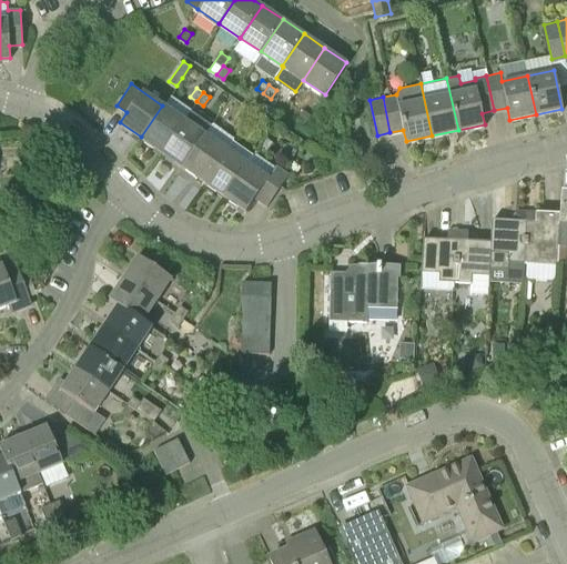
[(243,126),(253,110),(245,103),(234,120),(243,126)]
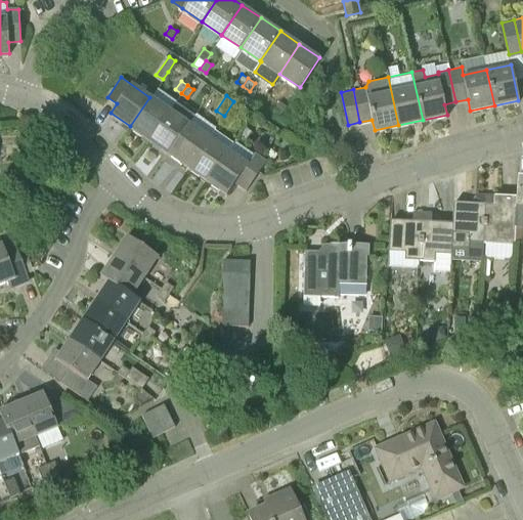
[(149,139),(169,111),(149,97),(130,126),(149,139)]
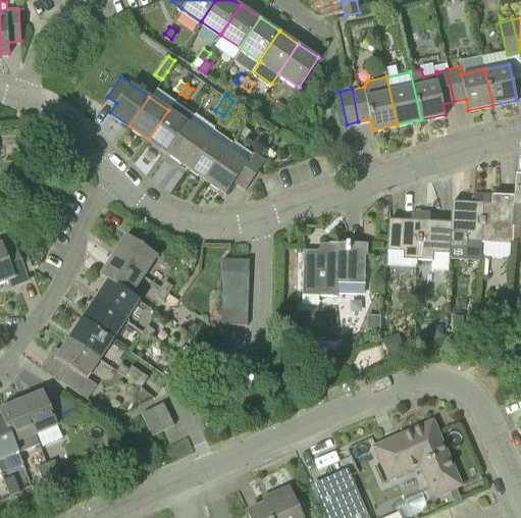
[(279,112),(285,104),(278,99),(272,108),(279,112)]
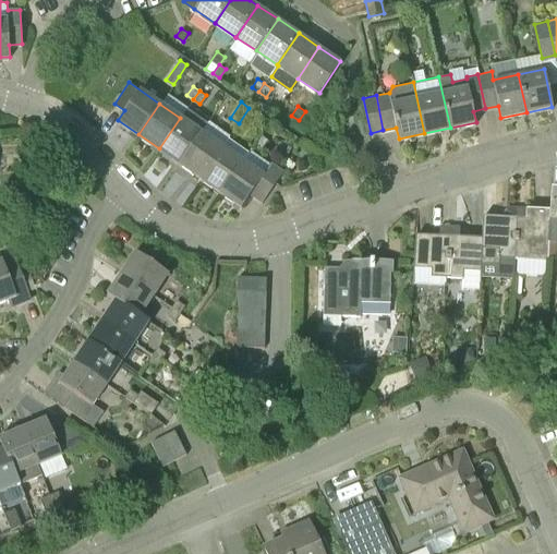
[(180,163),(201,132),(180,118),(159,148),(180,163)]
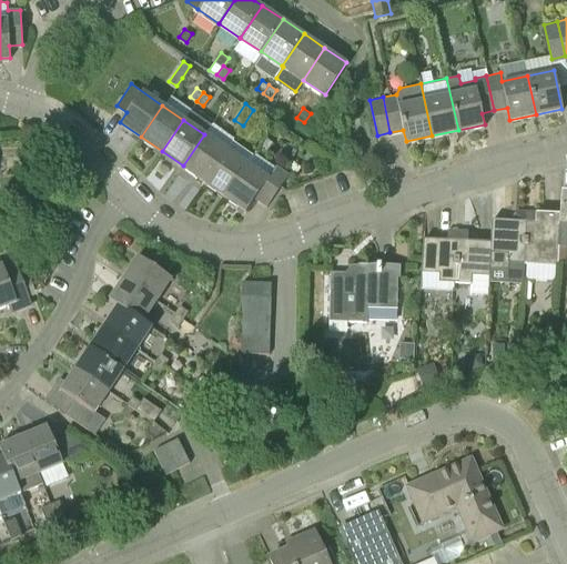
[(203,180),(225,149),(204,134),(183,165),(203,180)]
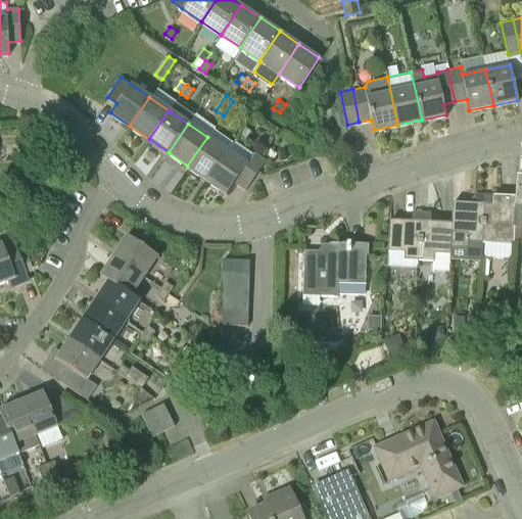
[(252,128),(245,124),(239,133),(245,137),(252,128)]
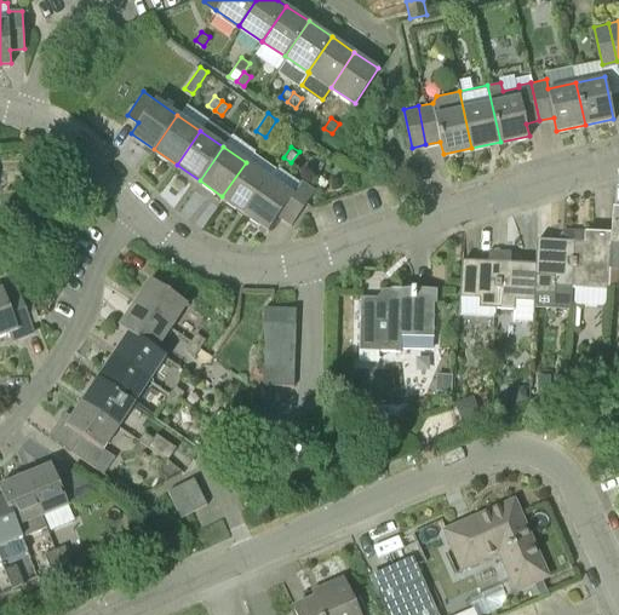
[(245,212),(269,178),(246,162),(222,196),(245,212)]
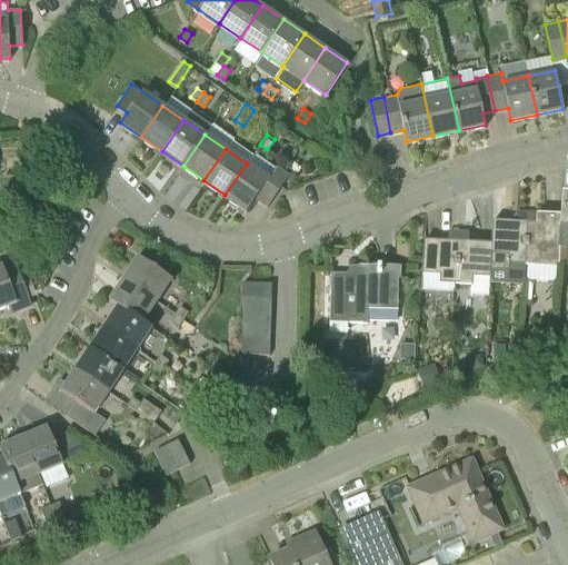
[(268,205),(280,187),(289,172),(277,164),(267,178),(247,164),(225,195),(247,210),(256,197),(268,205)]
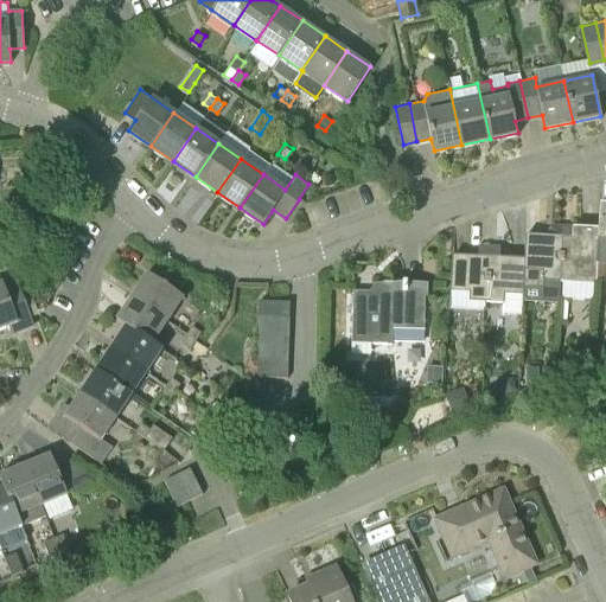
[(560,277),(563,224),(552,223),(552,235),(525,234),(524,258),(523,270),(524,270),(524,268),(543,269),(542,276),(560,277)]
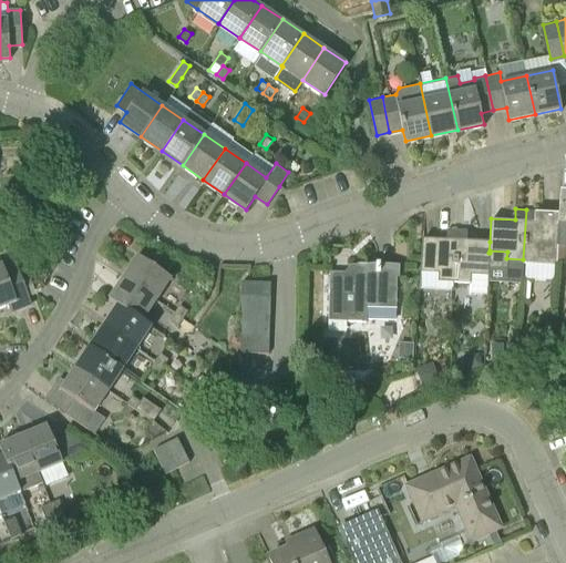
[(559,213),(559,212),(526,210),(523,259),(556,262),(558,221),(559,213)]
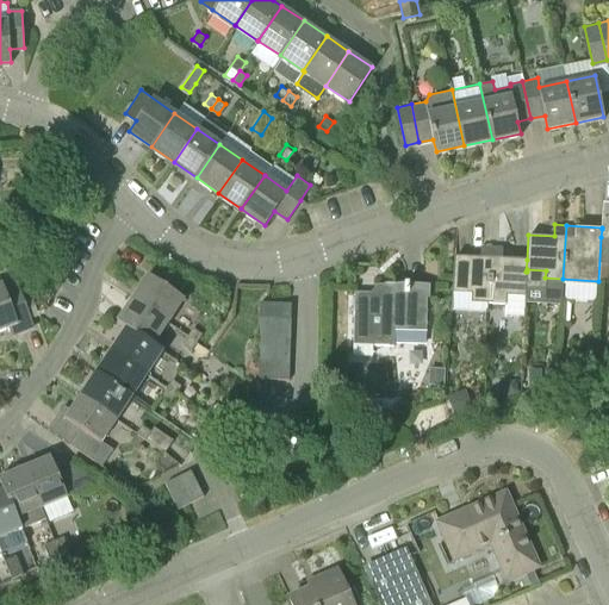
[(489,300),(492,247),(479,245),(479,256),(455,255),(453,289),(472,291),(472,299),(489,300)]
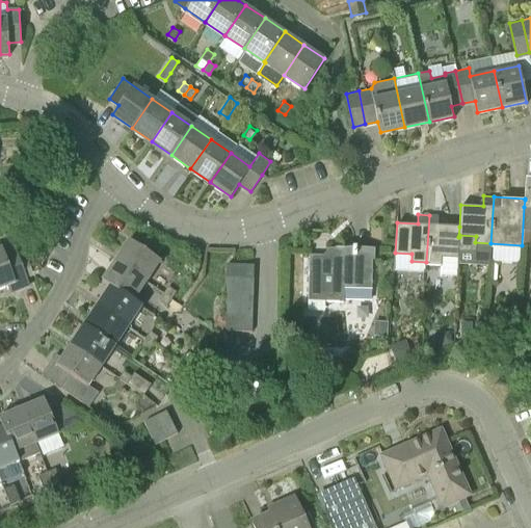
[(459,227),(437,225),(439,216),(429,215),(426,262),(441,263),(442,256),(458,257),(459,237),(458,237),(459,227)]
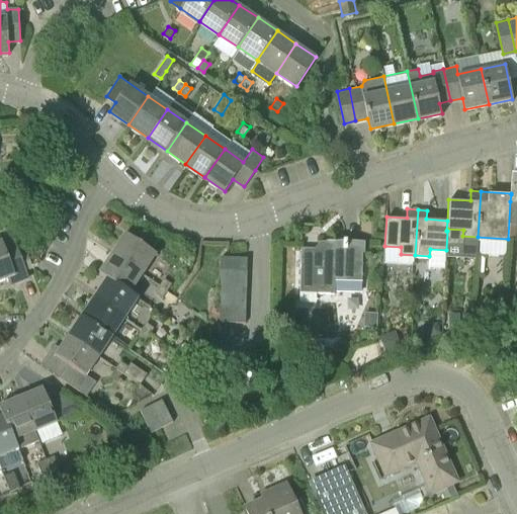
[(112,252),(143,272),(157,252),(126,232),(112,252)]
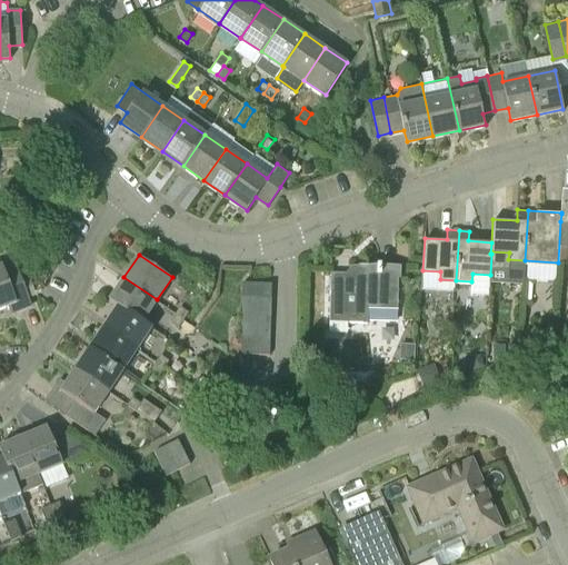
[(0,264),(0,307),(8,304),(11,310),(32,301),(17,263),(5,267),(2,264),(0,264)]
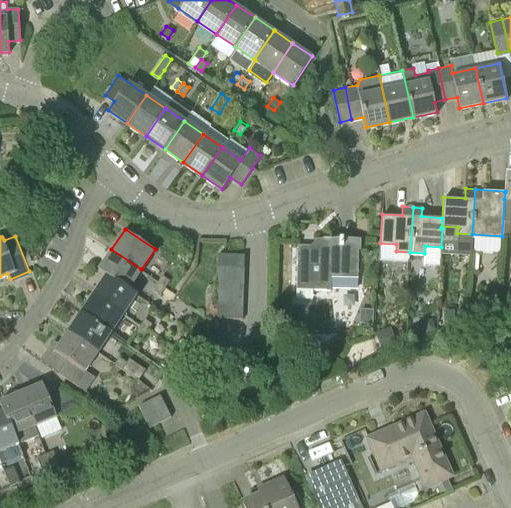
[(358,276),(359,239),(331,238),(331,237),(317,237),(311,244),(297,244),(297,287),(296,296),(312,297),(312,288),(331,288),(331,284),(357,285),(358,276)]
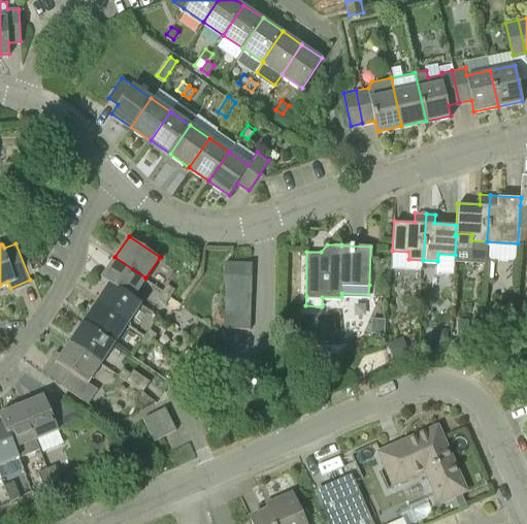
[(132,297),(133,296),(145,277),(114,257),(101,276),(109,282),(132,297)]
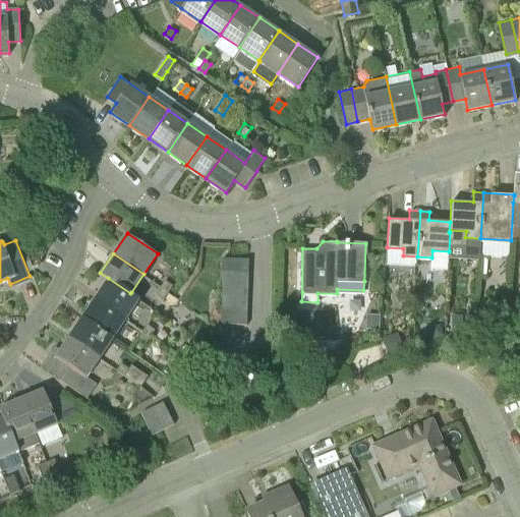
[(222,271),(248,272),(248,257),(222,257),(222,271)]
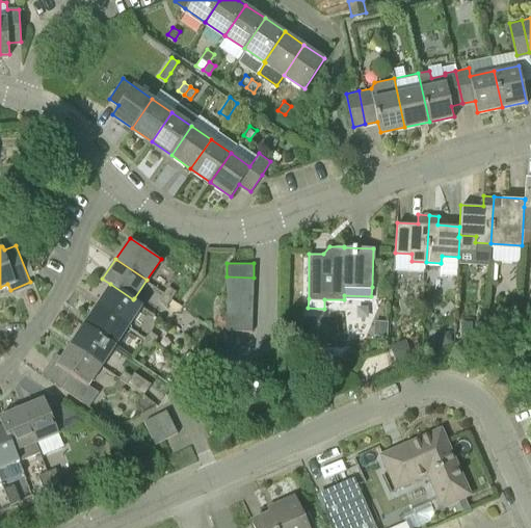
[(254,290),(254,278),(227,276),(227,289),(254,290)]
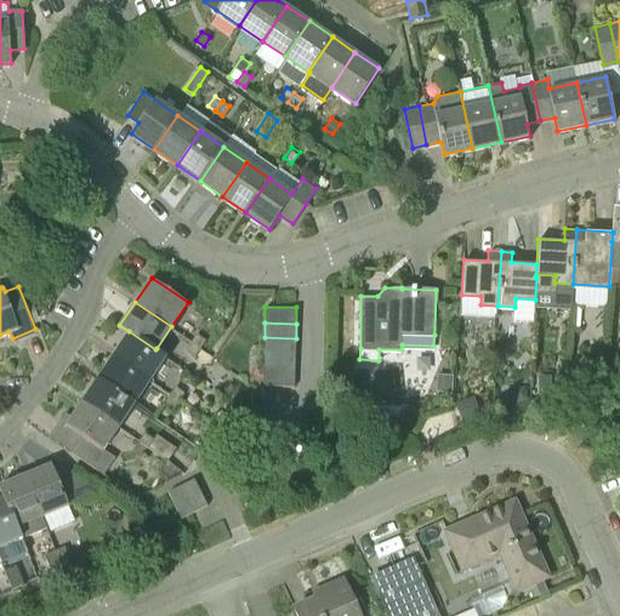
[(168,355),(157,348),(155,349),(129,331),(119,325),(129,332),(114,354),(152,378),(168,355)]
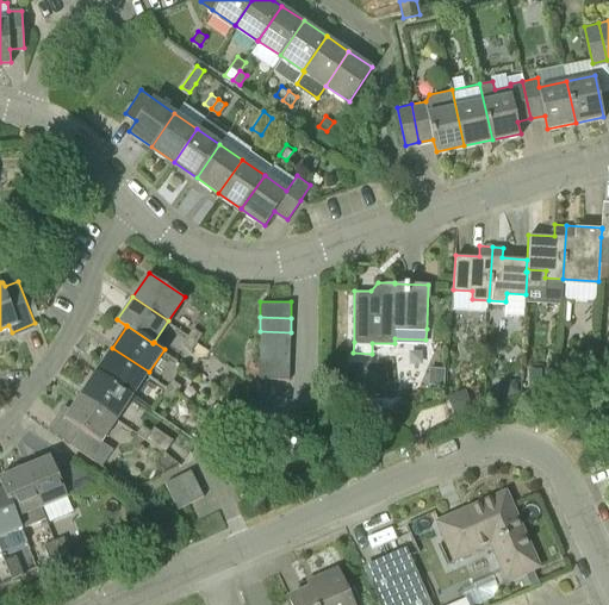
[(188,334),(197,340),(203,331),(193,325),(188,334)]
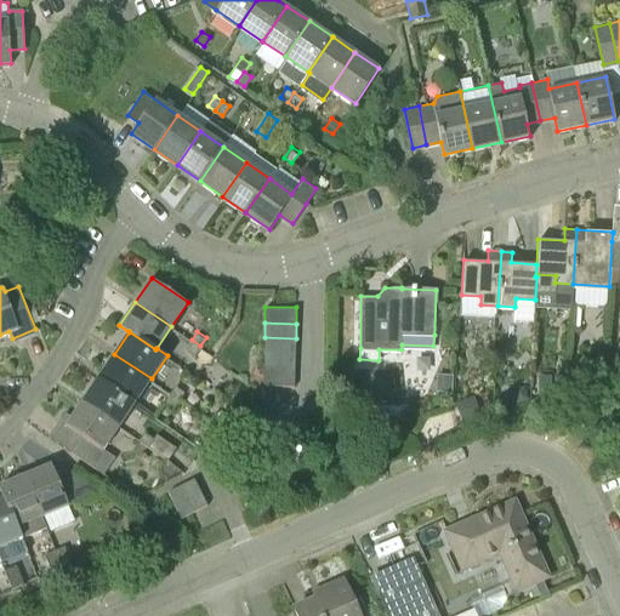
[(295,353),(296,338),(265,337),(263,353),(295,353)]
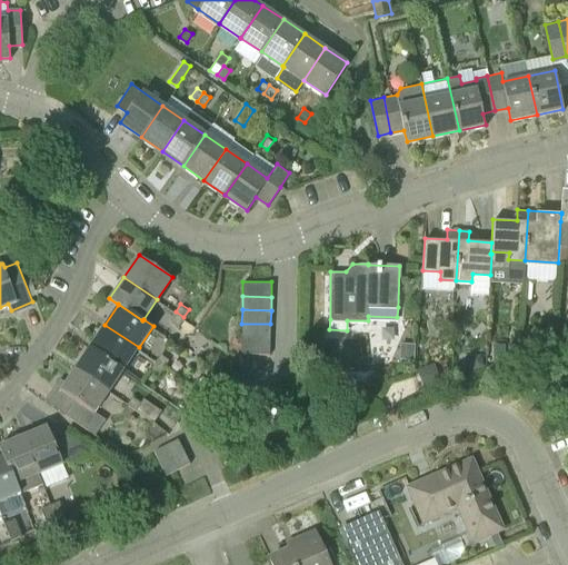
[(179,324),(183,317),(176,311),(171,318),(179,324)]
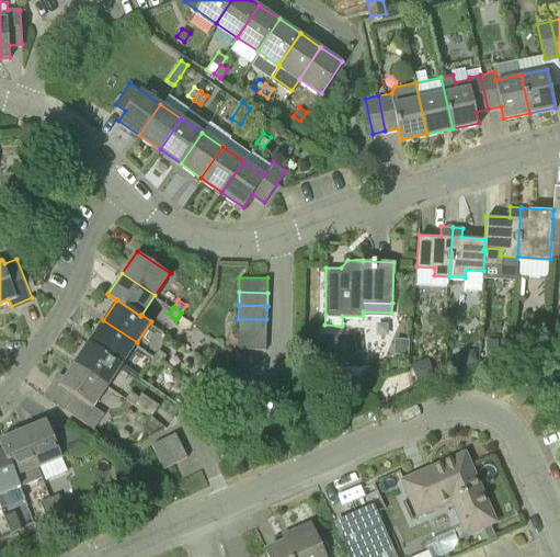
[(266,333),(266,319),(238,319),(238,332),(266,333)]
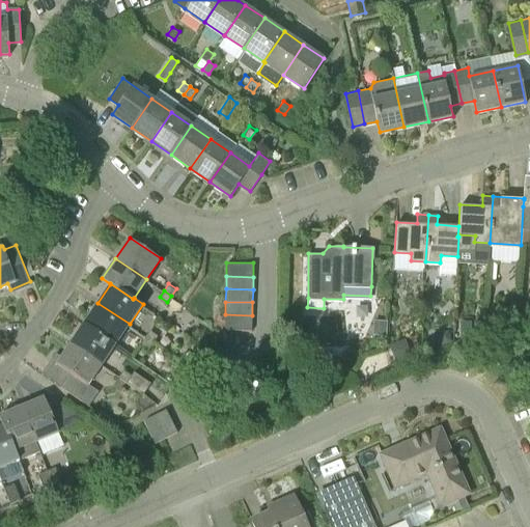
[(116,343),(130,324),(98,303),(84,323),(116,343)]
